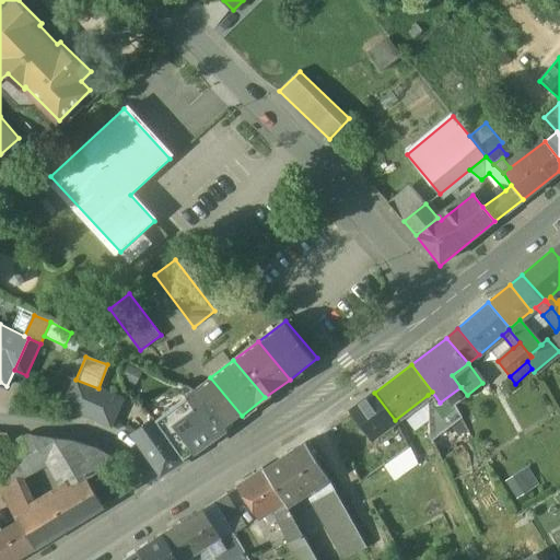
[(242,416),(210,377),(194,391),(197,392),(206,397),(225,429),(242,416)]
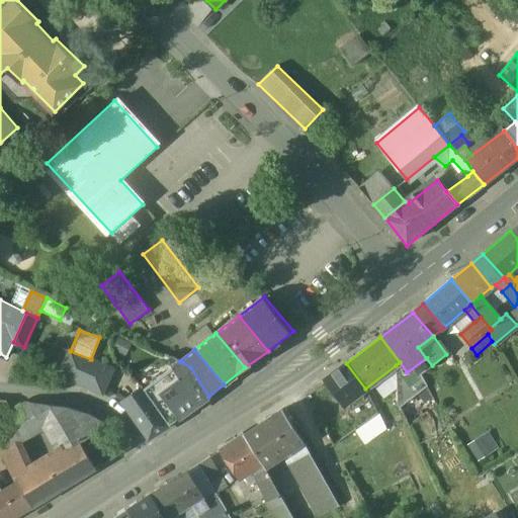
[(91,359),(70,351),(60,374),(101,393),(111,369),(91,359)]
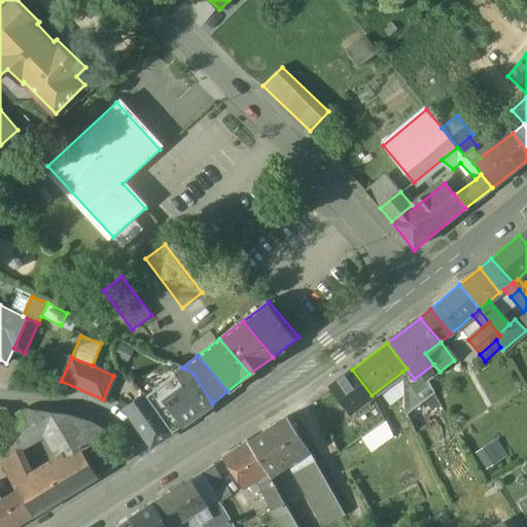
[(175,364),(162,373),(166,381),(180,372),(175,364)]
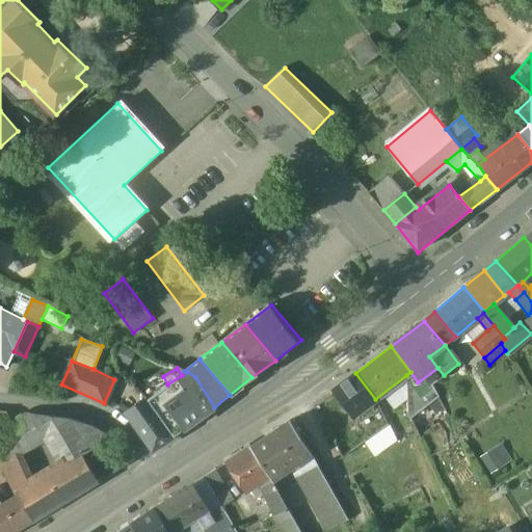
[(437,368),(418,382),(410,372),(406,375),(408,415),(410,420),(439,397),(431,384),(444,375),(437,368)]
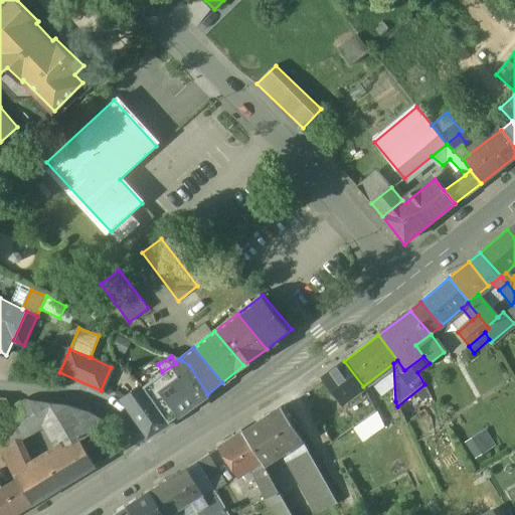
[(189,365),(181,360),(176,363),(162,372),(175,392),(185,409),(207,394),(189,365)]
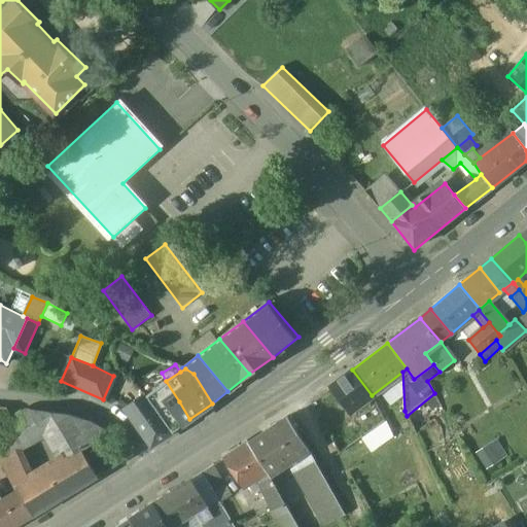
[(352,370),(330,386),(336,392),(350,412),(372,395),(352,370)]
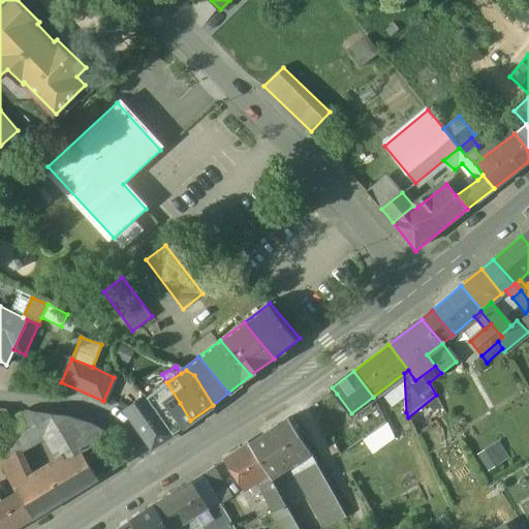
[(146,391),(133,381),(123,393),(136,402),(146,395),(147,395),(146,391)]
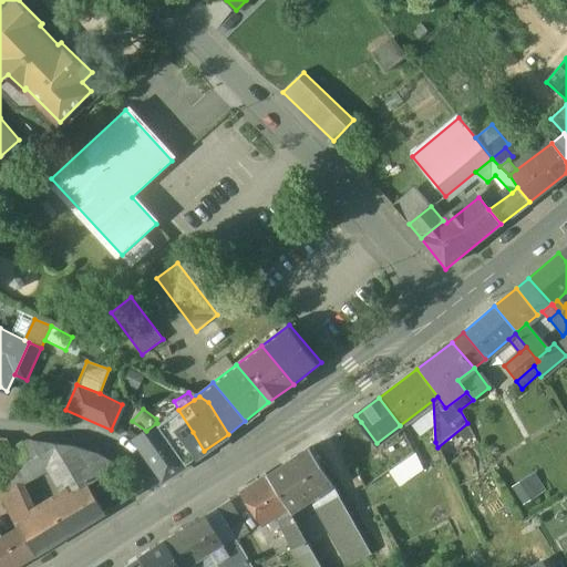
[(146,431),(135,439),(162,477),(164,477),(185,464),(173,446),(162,431),(156,423),(146,431)]
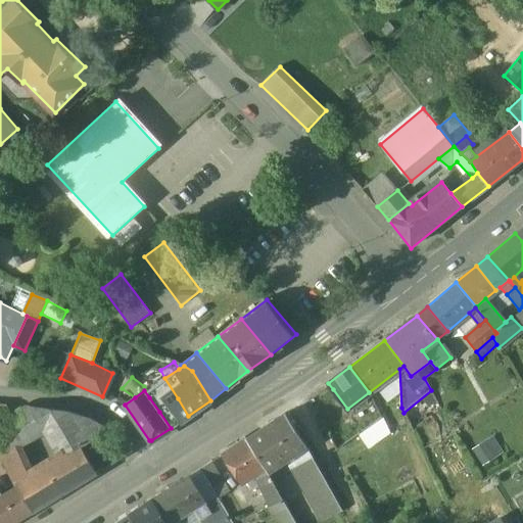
[(164,402),(157,392),(149,397),(159,412),(165,407),(164,402)]
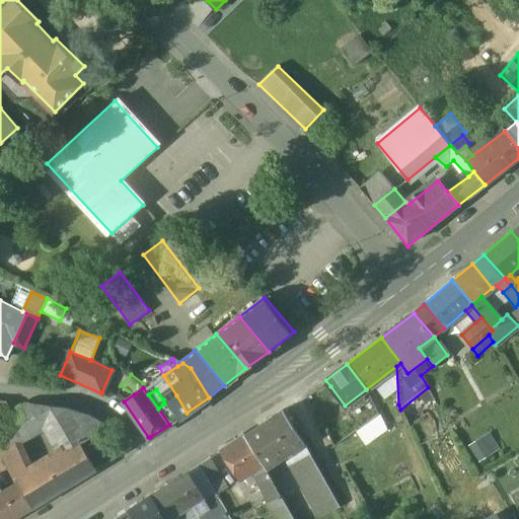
[(187,413),(176,395),(164,403),(176,421),(187,413)]
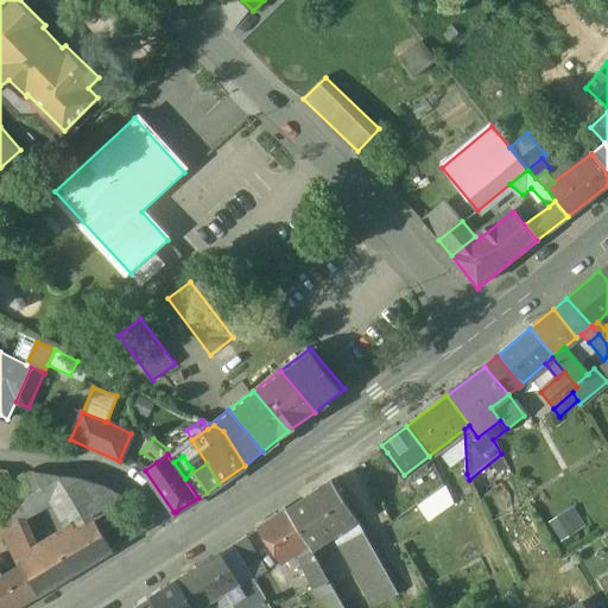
[(32,473),(0,489),(0,521),(1,524),(48,501),(32,473)]
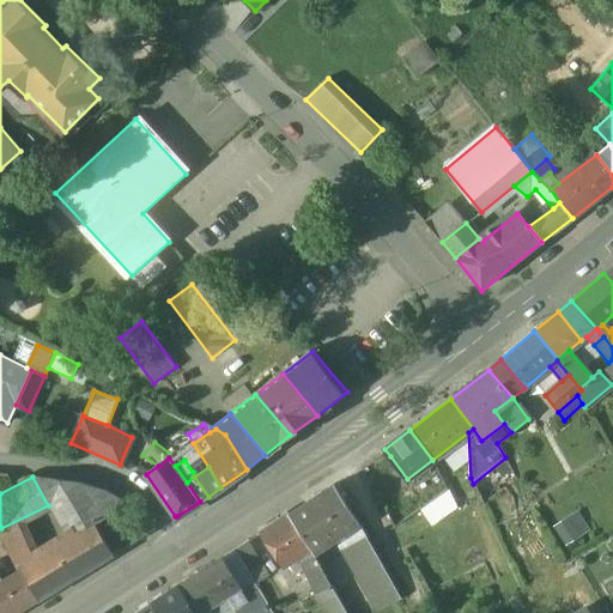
[(87,503),(74,481),(32,477),(48,505),(58,501),(76,532),(93,521),(96,523),(98,521),(87,503)]
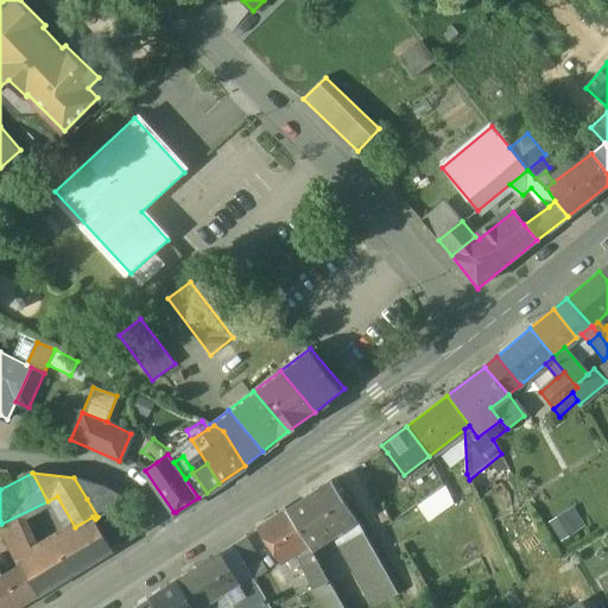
[(207,493),(192,473),(185,479),(198,498),(207,493)]
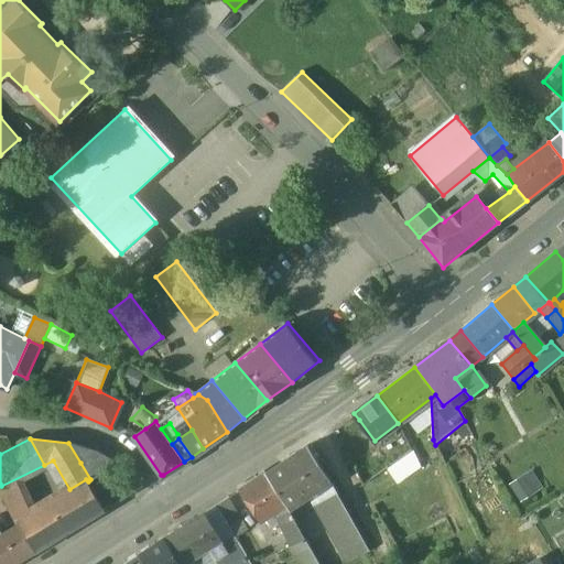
[(88,447),(68,443),(80,463),(93,455),(88,447)]
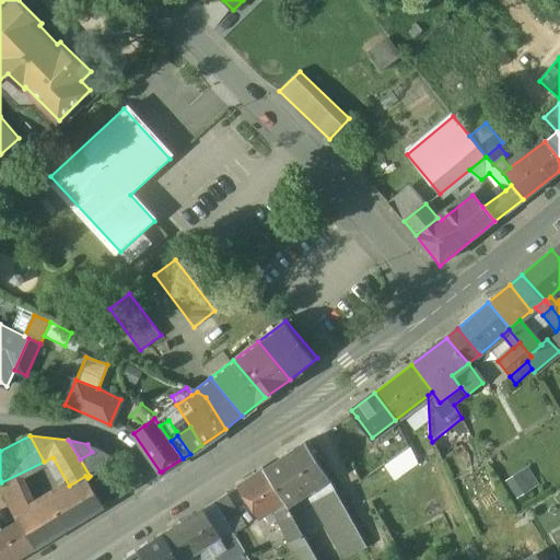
[(305,443),(279,461),(301,494),(322,481),(328,477),(305,443)]
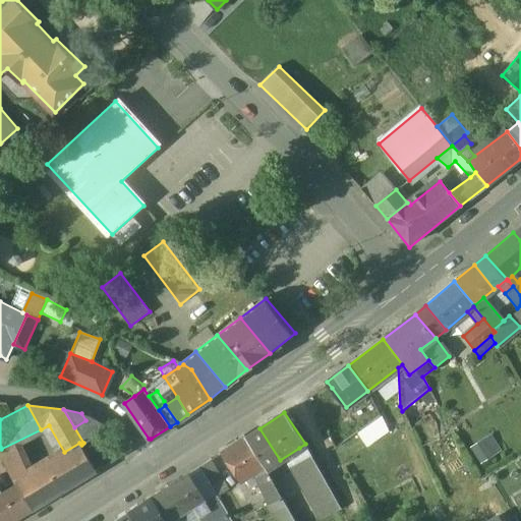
[(267,469),(280,460),(259,428),(246,437),(265,466),(267,469)]
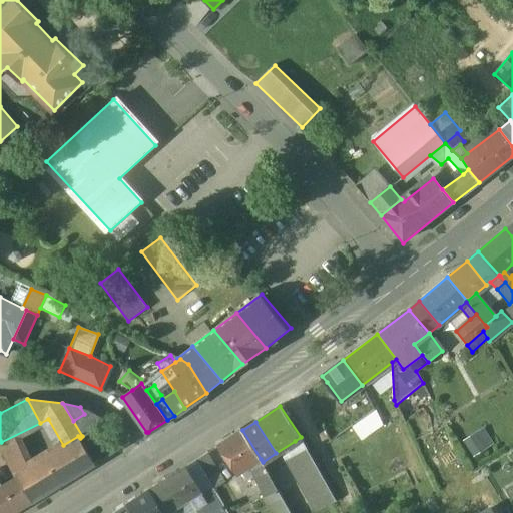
[(464,437),(474,454),(495,442),(485,425),(464,437)]
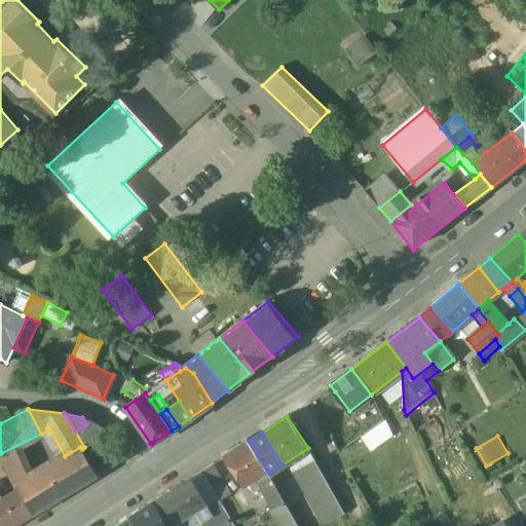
[(249,441),(223,458),(242,488),(247,485),(267,471),(249,441)]
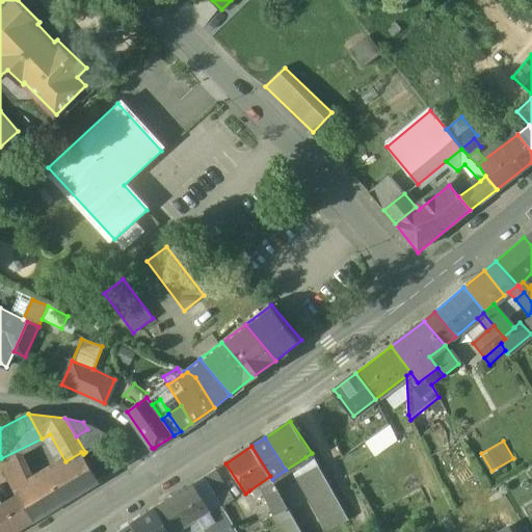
[(65,461),(46,474),(63,503),(99,481),(83,454),(81,452),(65,461)]
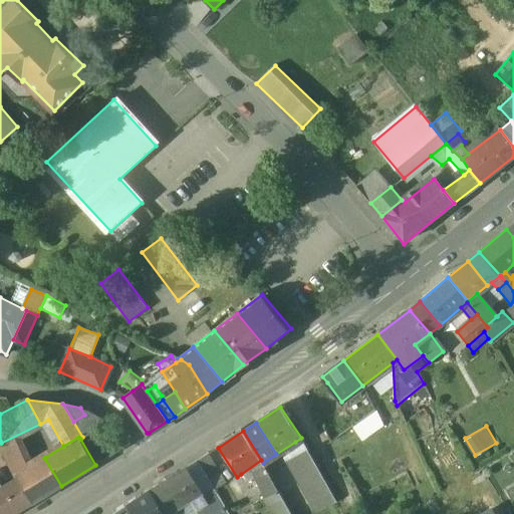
[(301,438),(295,442),(297,446),(295,447),(300,455),(307,450),(301,438)]
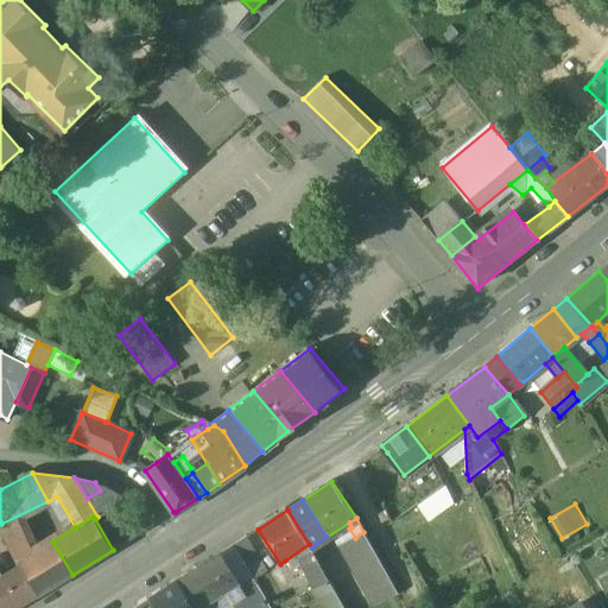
[(355,538),(343,545),(359,572),(380,561),(363,532),(355,538)]
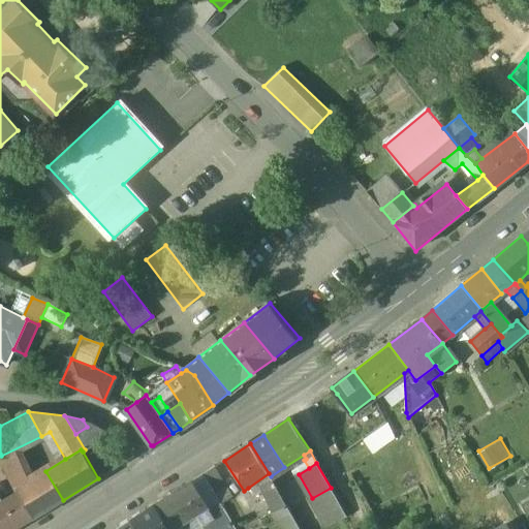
[(214,467),(204,474),(214,494),(224,487),(214,467)]
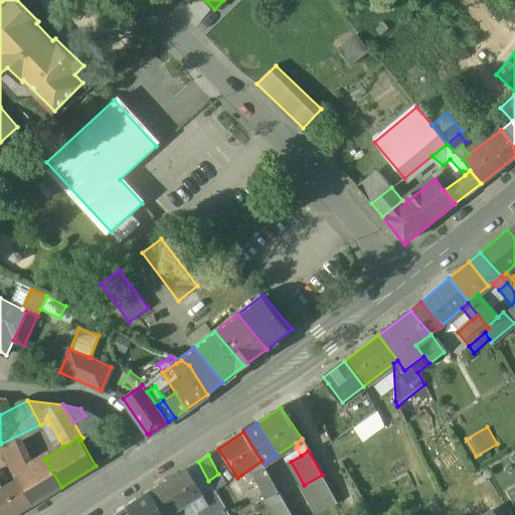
[(61,487),(44,459),(31,467),(48,495),(61,487)]
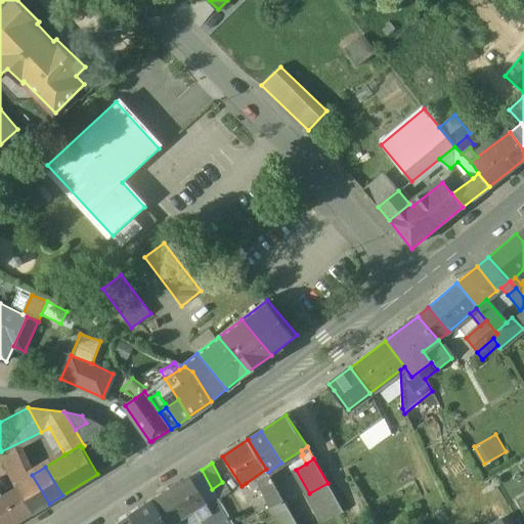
[(282,501),(267,473),(268,472),(266,469),(246,483),(252,491),(259,486),(270,509),(282,501)]
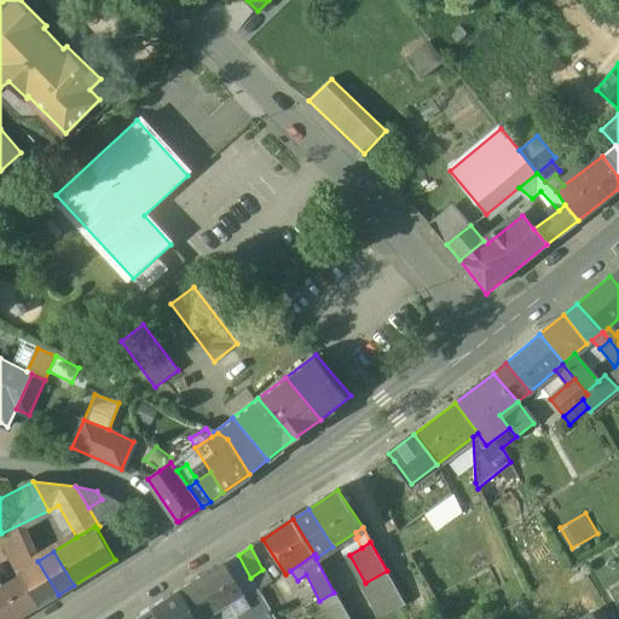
[(38,561),(19,572),(21,576),(41,606),(58,595),(38,561)]
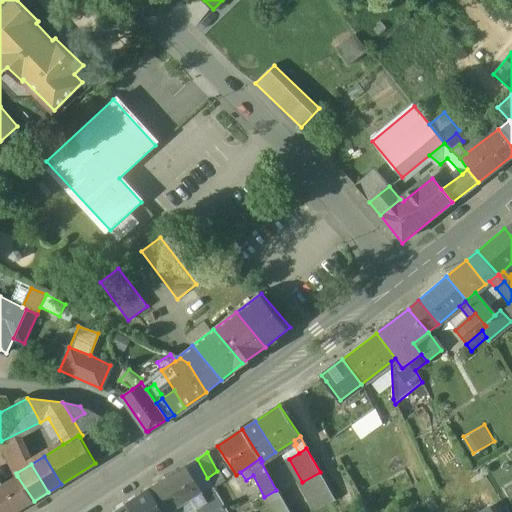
[(184,467),(149,490),(163,511),(168,511),(201,492),(200,491),(200,490),(184,467)]
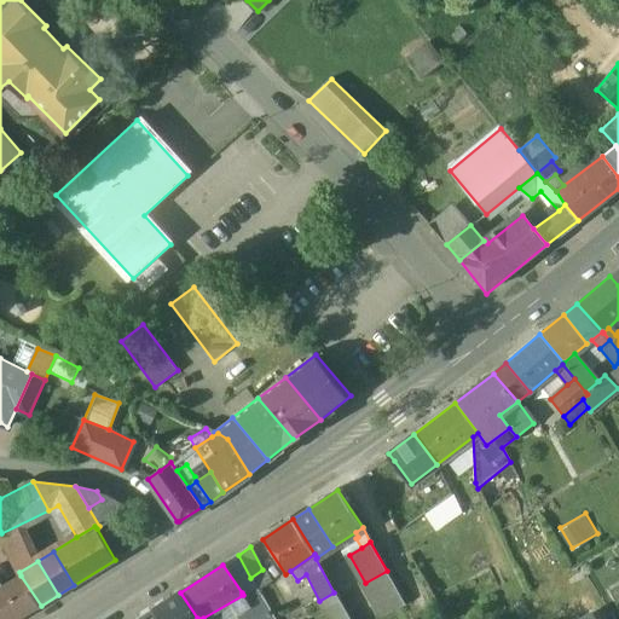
[(387,571),(365,583),(381,613),(403,601),(387,571)]
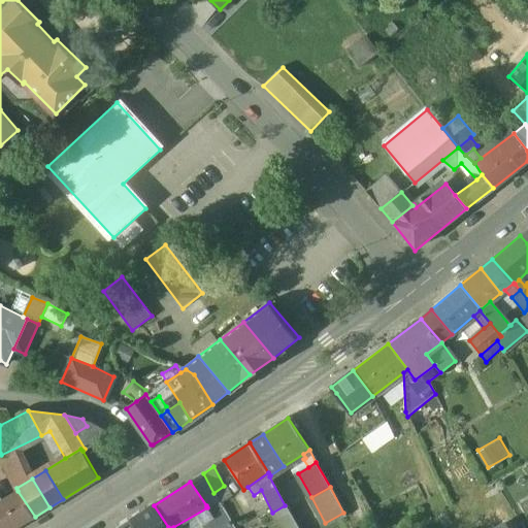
[(35,517),(18,491),(3,500),(2,500),(19,526),(35,517)]
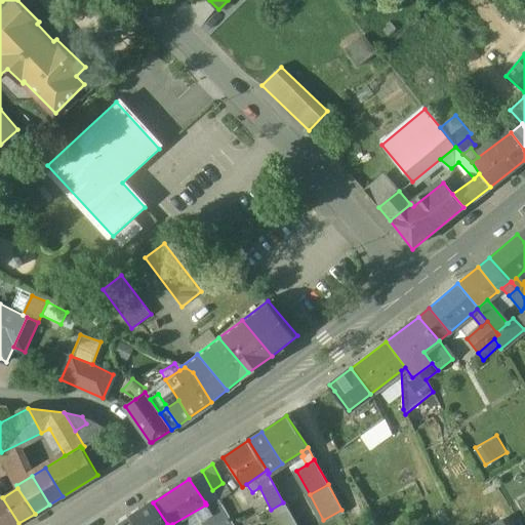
[(0,498),(0,524),(15,524),(18,523),(2,497),(0,498)]
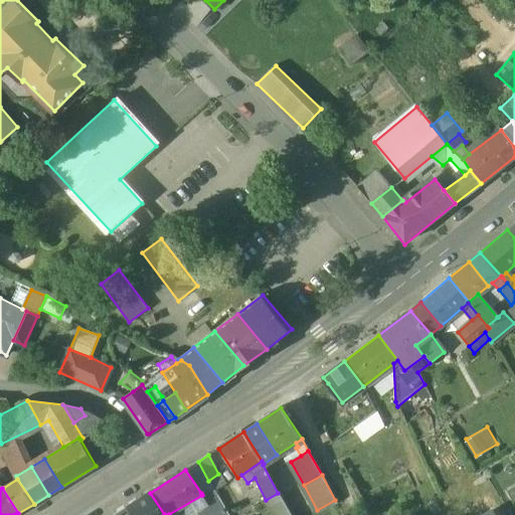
[(164,514),(150,493),(128,507),(132,514),(164,514)]
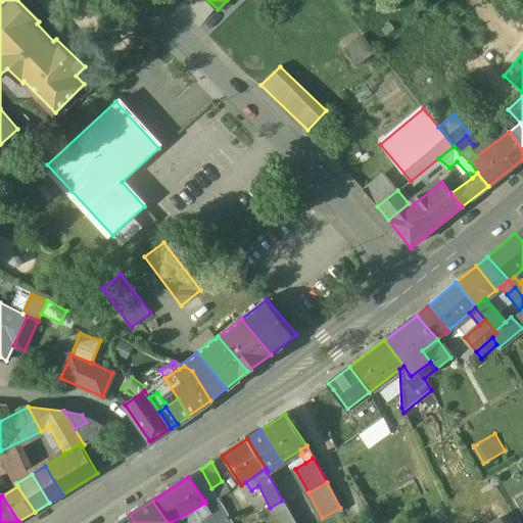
[(231,522),(221,504),(209,510),(204,501),(204,502),(205,503),(172,522),(231,522)]
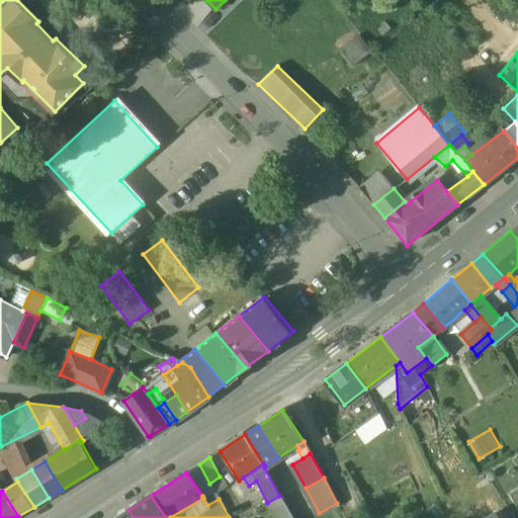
[(279,496),(267,503),(272,511),(284,504),(279,496)]
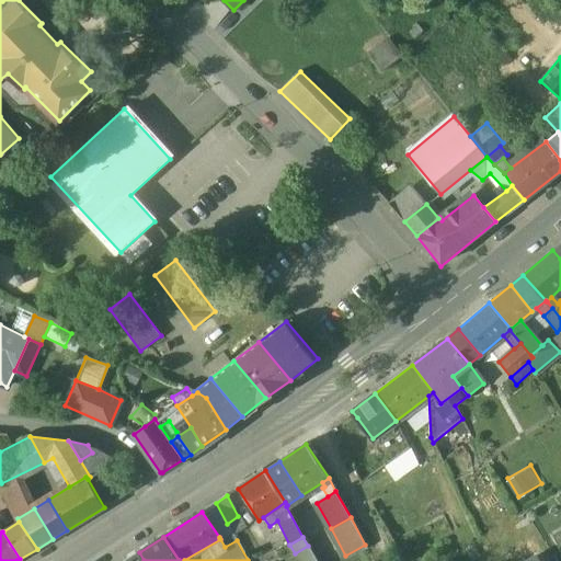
[(316,560),(308,546),(295,553),(297,560),(316,560)]
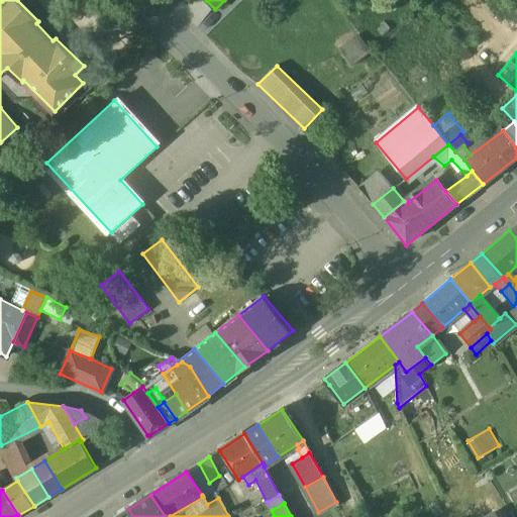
[(423,516),(420,506),(408,511),(410,516),(423,516)]
